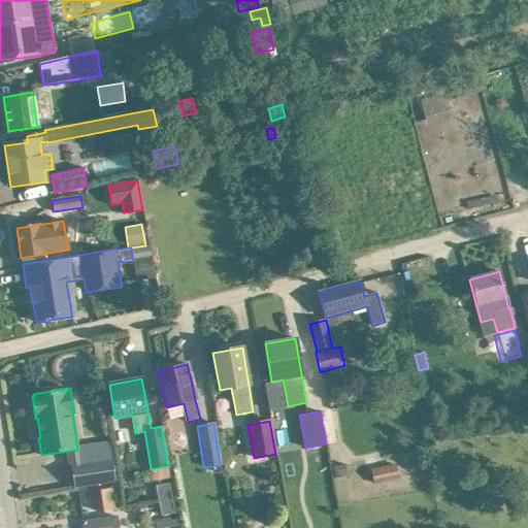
[(111,458),(70,464),(74,488),(116,482),(111,458)]
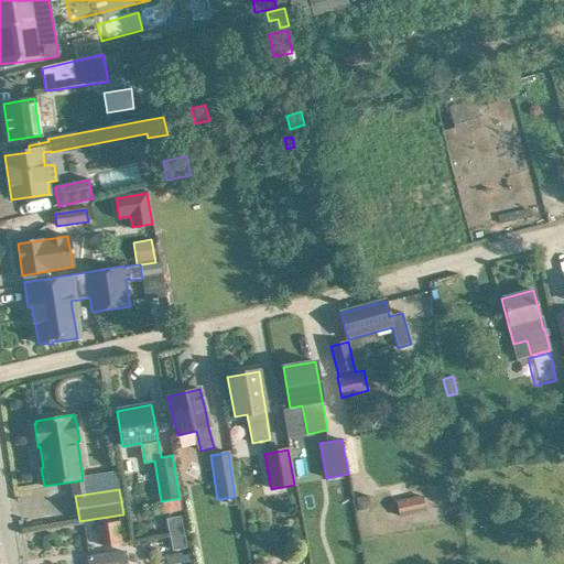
[(396,500),(399,517),(426,510),(422,495),(396,500)]
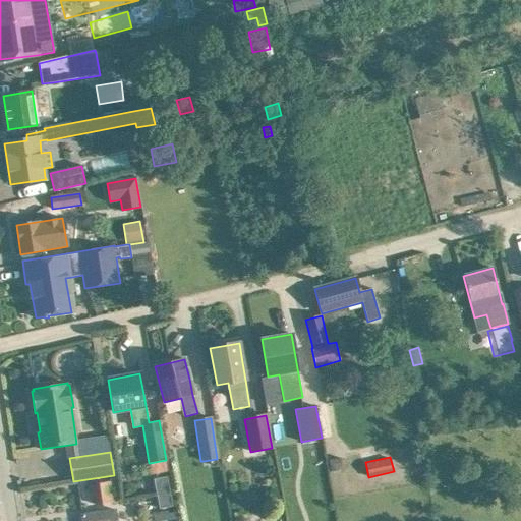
[(341,458),(328,460),(329,471),(342,470),(341,458)]
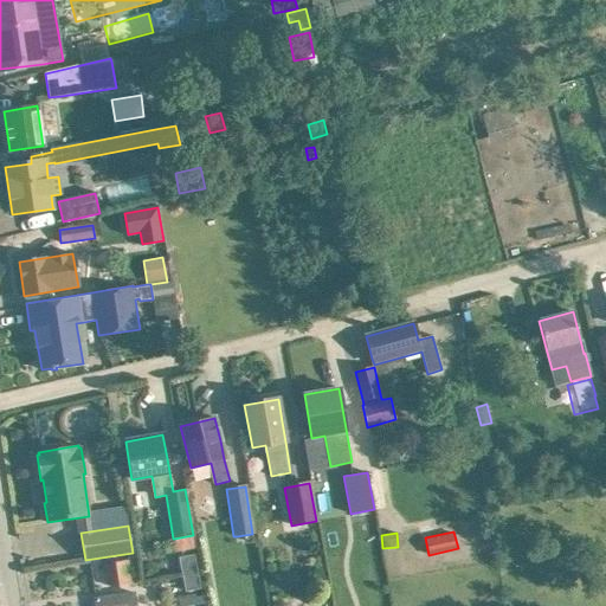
[(210,546),(197,547),(199,568),(213,566),(210,546)]
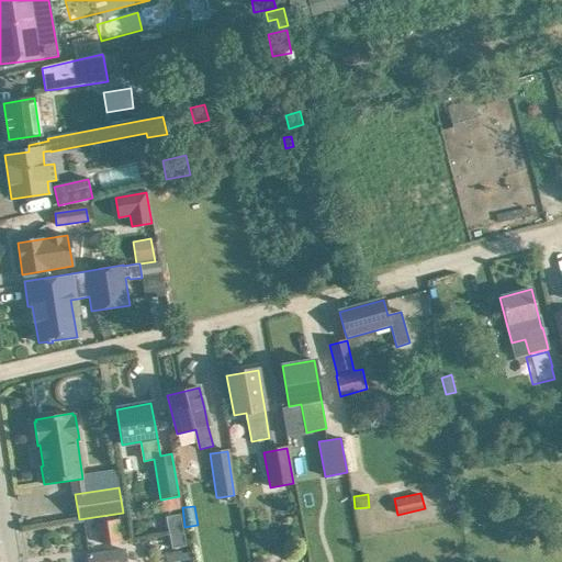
[(100,523),(103,544),(127,541),(124,519),(100,523)]
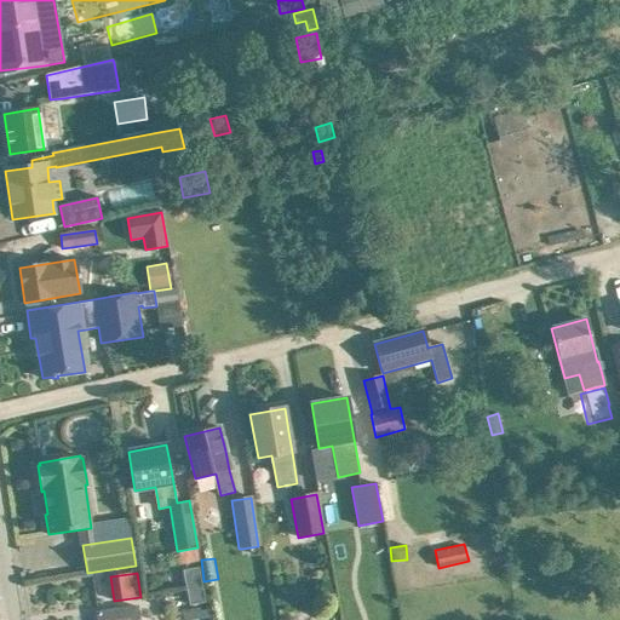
[(201,585),(185,589),(189,606),(205,602),(201,585)]
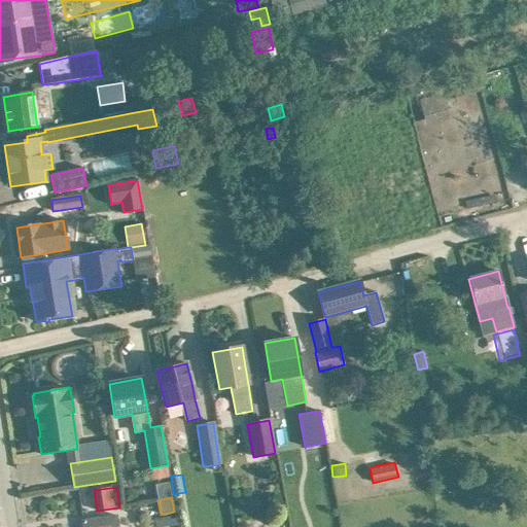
[(115,526),(117,526),(116,516),(82,521),(82,526),(115,526)]
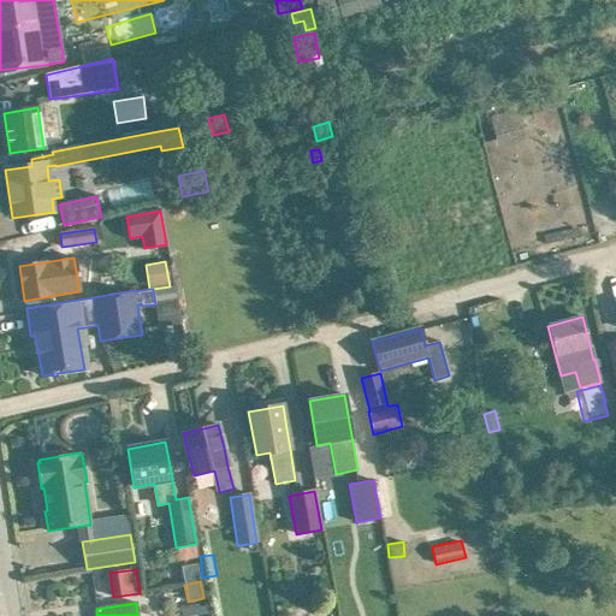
[(206,605),(178,610),(178,615),(189,615),(207,614),(206,605)]
